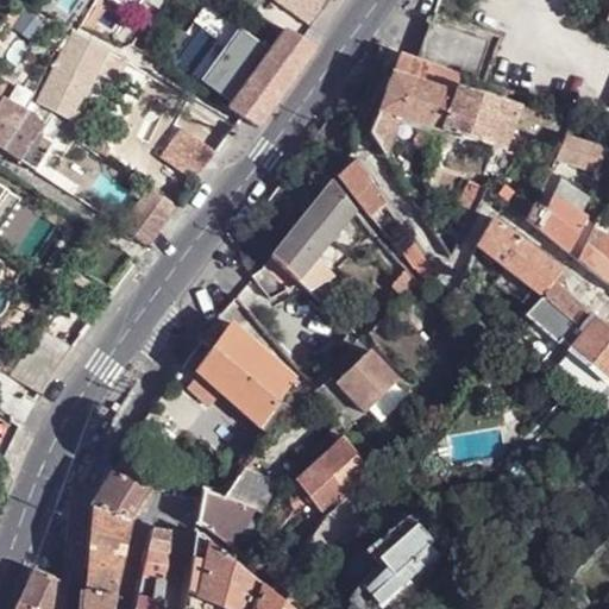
[(113,0),(136,14),(145,0),(113,0)]
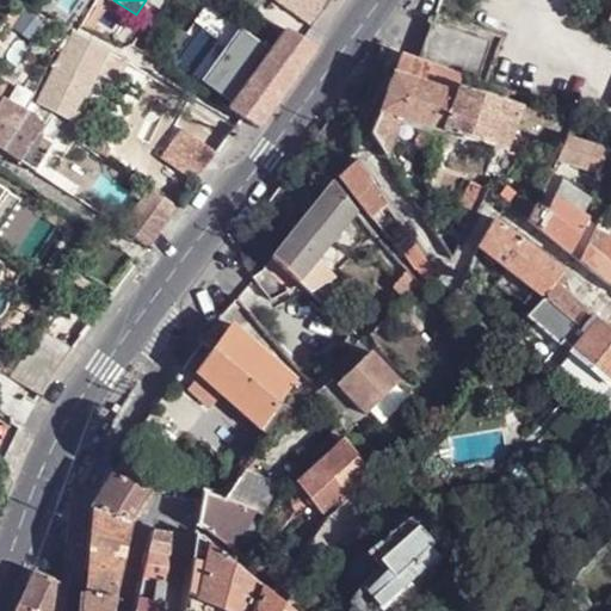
[(312,0),(277,0),(314,26),(326,11),(312,0)]
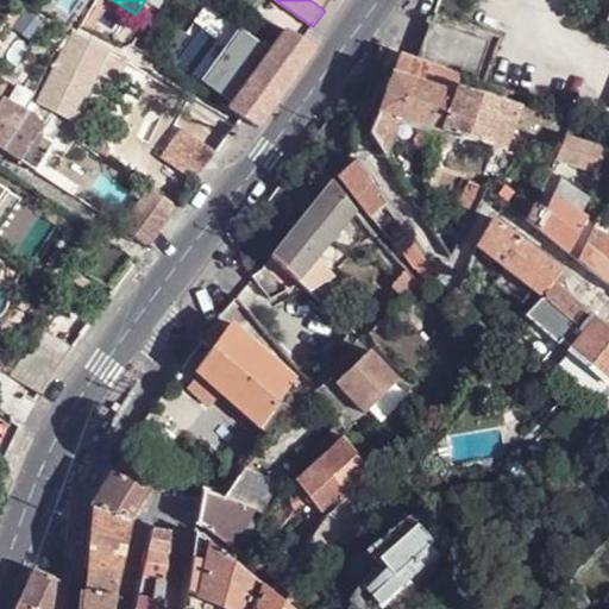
[(311,0),(325,11),(332,0),(311,0)]
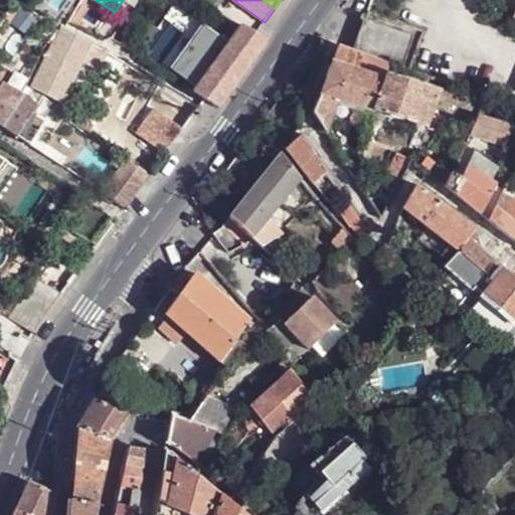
[(365,16),(353,48),(365,52),(394,61),(406,65),(415,33),(365,16)]
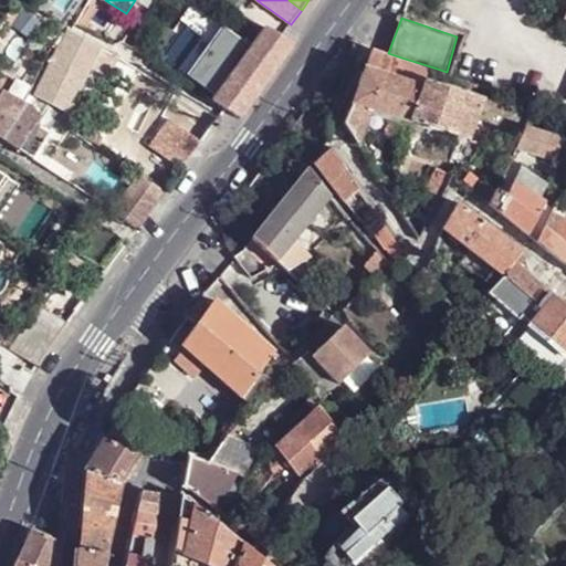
[(80,22),(77,27),(92,34),(95,30),(80,22)]
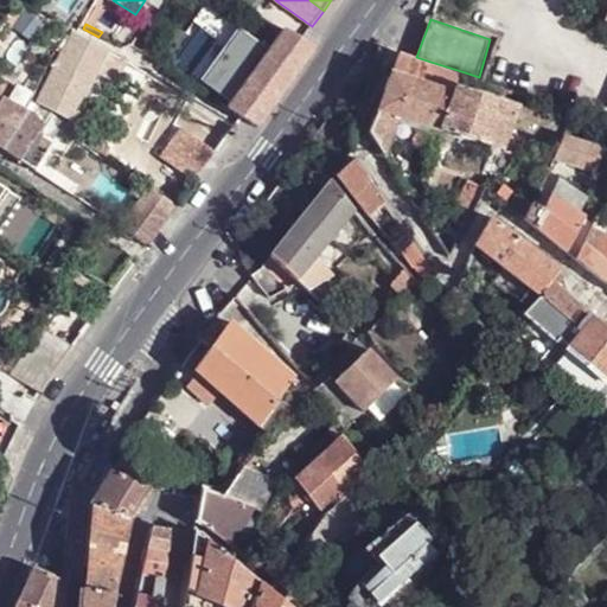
[(286,32),(231,109),(244,119),(243,120),(259,127),(293,80),(315,48),(302,40),(301,42),(286,32)]
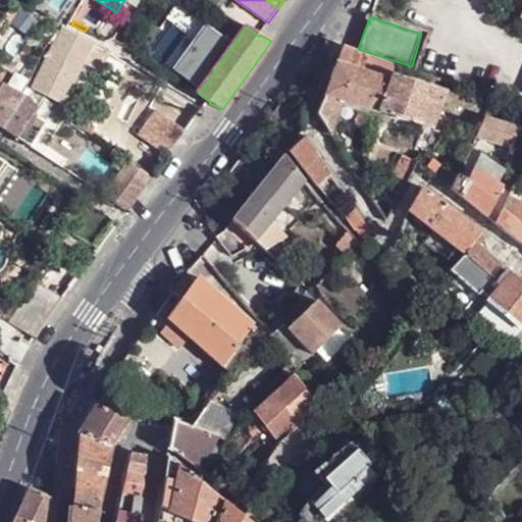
[(61,30),(33,89),(35,90),(54,100),(60,103),(60,104),(62,105),(82,65),(92,45),(68,32),(65,31),(62,29),(61,30)]
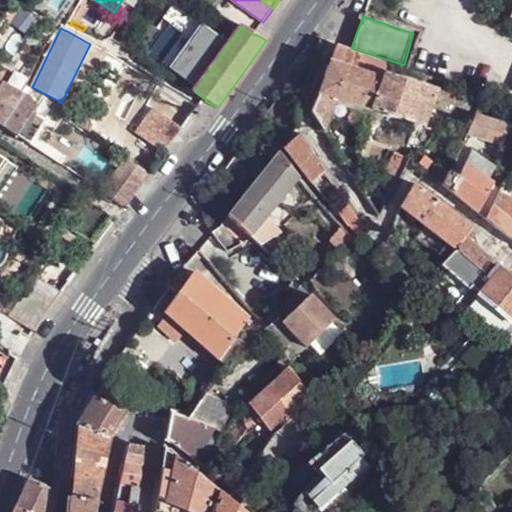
[(331,61),(357,69),(363,52),(351,48),(337,43),(331,61)]
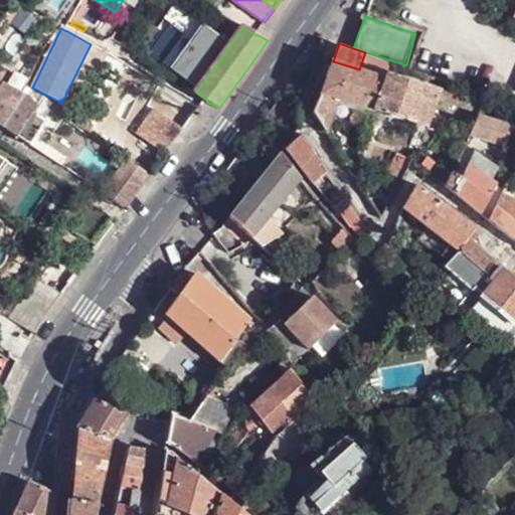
[(91,44),(80,64),(95,72),(102,70),(110,55),(105,52),(91,44)]
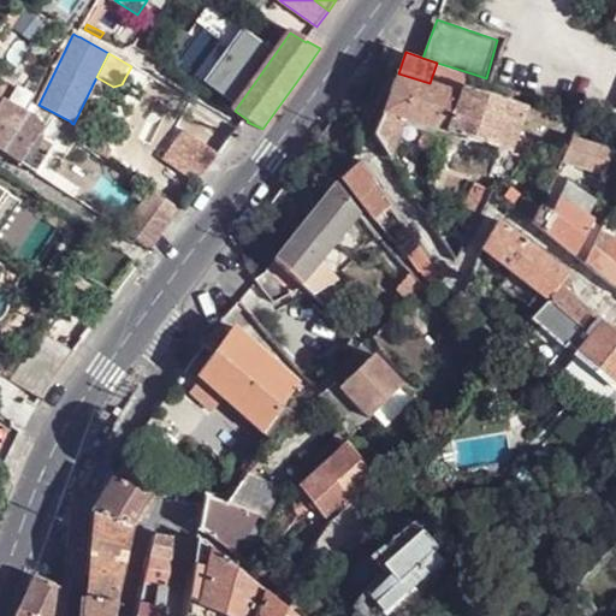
[(472,73),(437,63),(430,83),(466,94),(467,87),(472,73)]
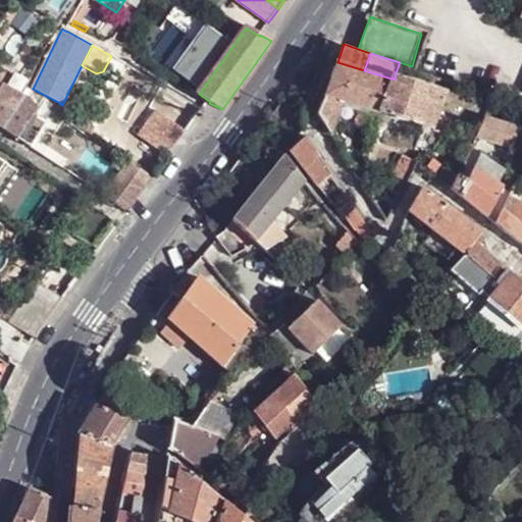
[(337,62),(326,96),(343,101),(381,112),(395,80),(364,70),(337,62)]
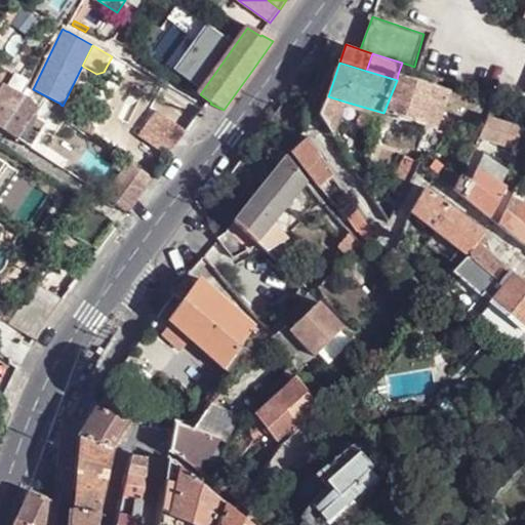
[(451,91),(398,74),(397,80),(384,113),(394,117),(436,129),(451,91)]
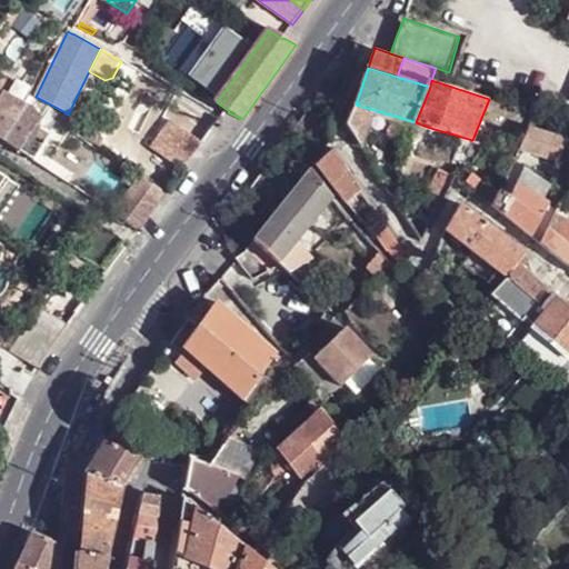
[(5,92),(0,99),(0,137),(5,141),(15,148),(30,159),(45,168),(71,129),(67,128),(60,123),(62,120),(66,113),(66,112),(59,109),(38,98),(36,97),(30,95),(25,106),(5,92)]
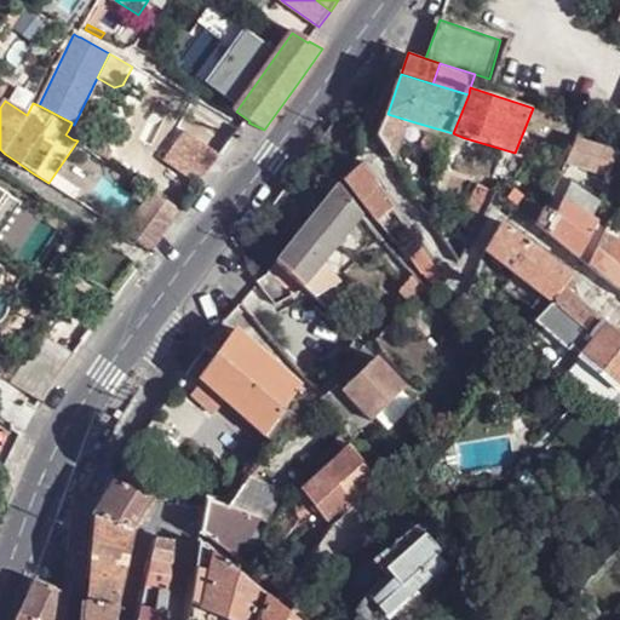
[(377,137),(391,160),(407,120),(388,114),(377,137)]
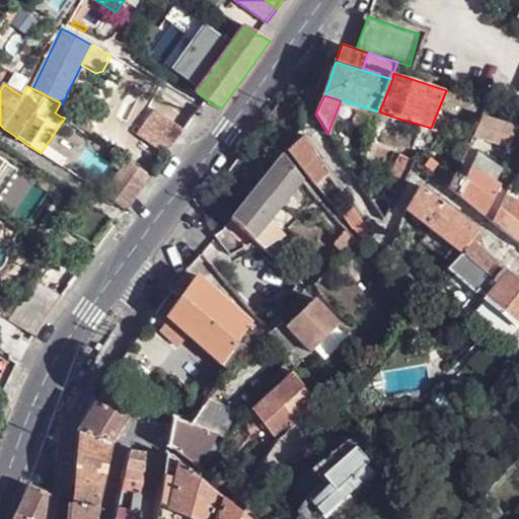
[(474,135),(510,146),(516,125),(484,116),(474,135)]
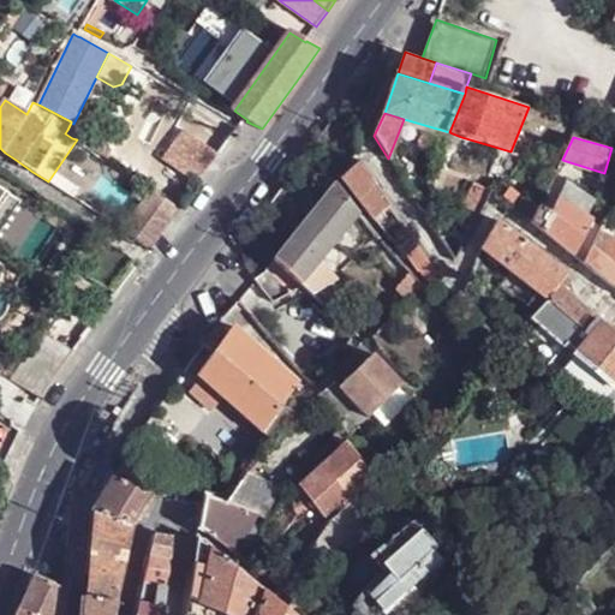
[(197,186),(216,162),(192,145),(174,169),(197,186)]
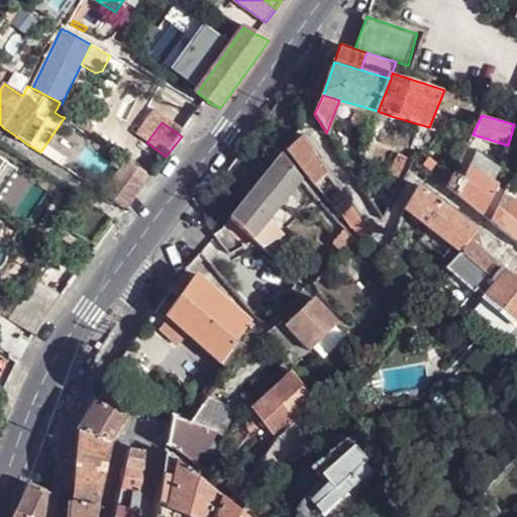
[(314,186),(327,175),(305,138),(285,150),(314,186)]
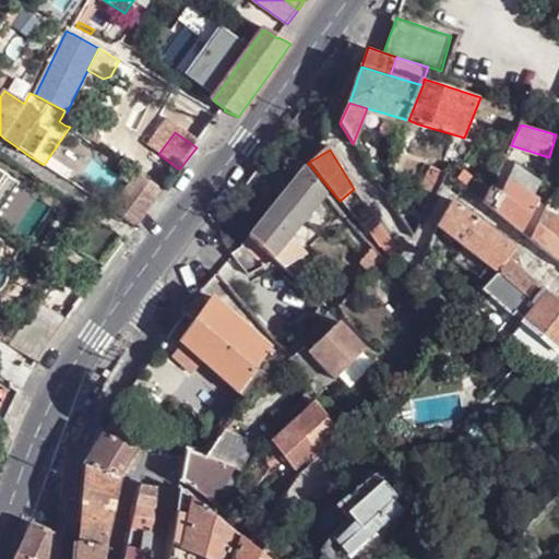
[(270,257),(275,259),(292,237),(325,193),(304,166),(248,237),(249,238),(254,242),(270,257)]
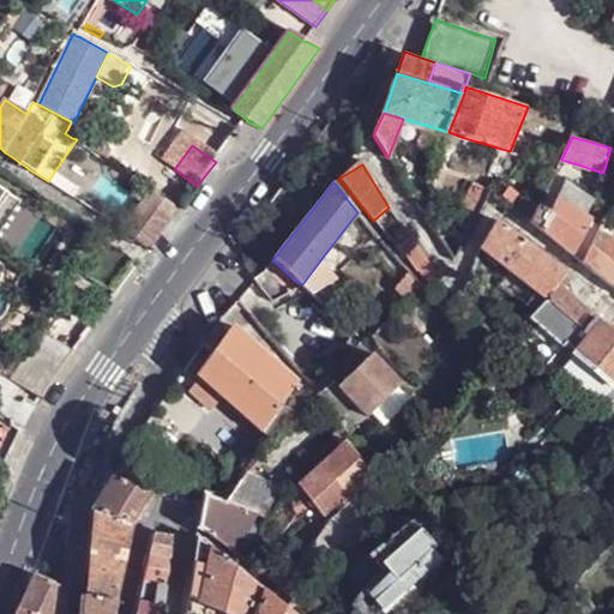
[(429,226),(451,262),(453,263),(456,259),(489,193),(476,182),(457,218),(446,214),(429,226)]
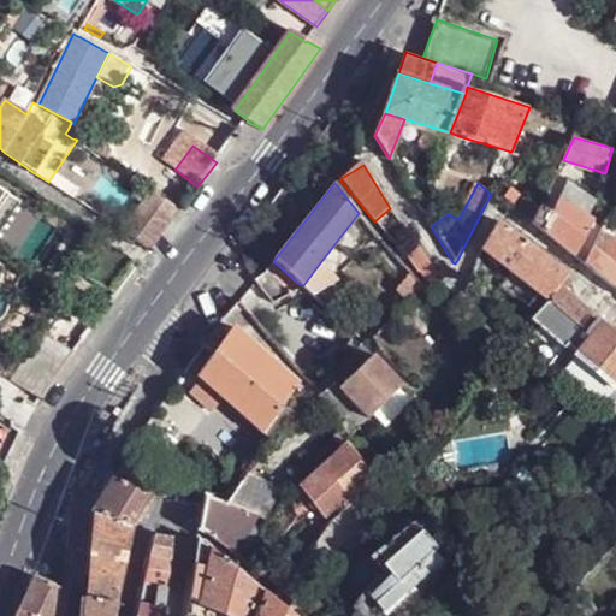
[(0,188),(0,227),(18,202),(0,188)]
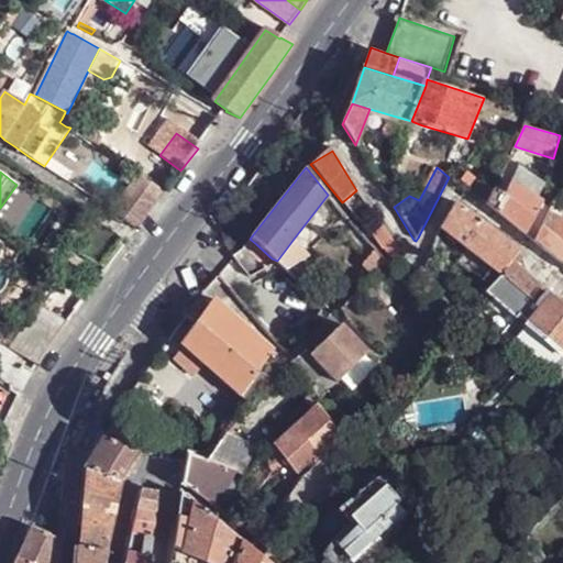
[(509,181),(504,195),(495,189),(487,205),(525,235),(541,202),(509,181)]
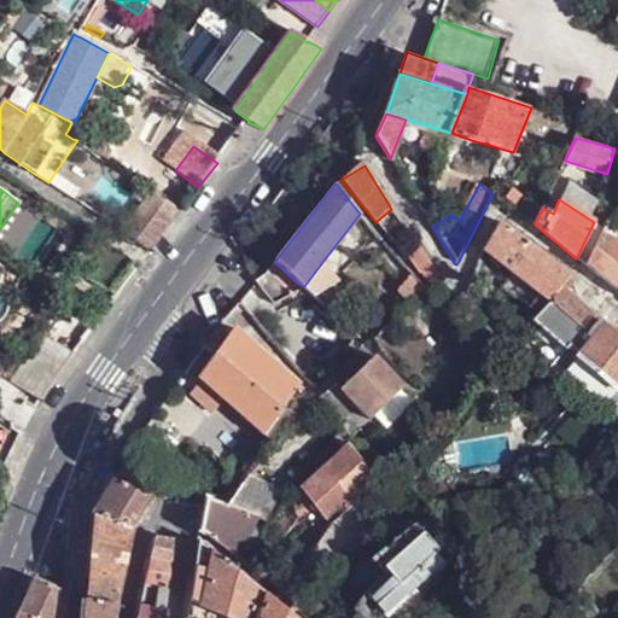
[(497,221),(482,251),(511,273),(549,303),(569,274),(497,221)]
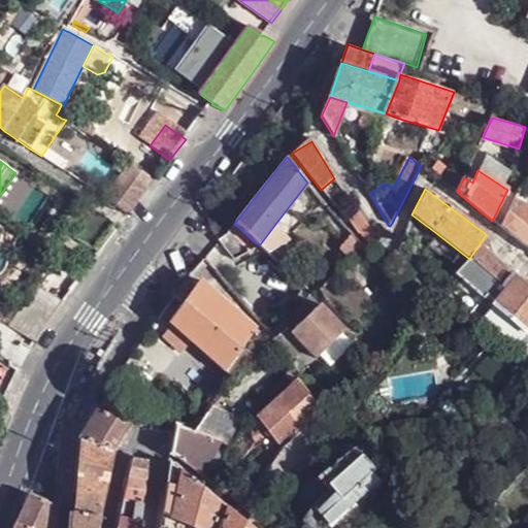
[(527,192),(519,189),(514,199),(527,205),(527,192)]
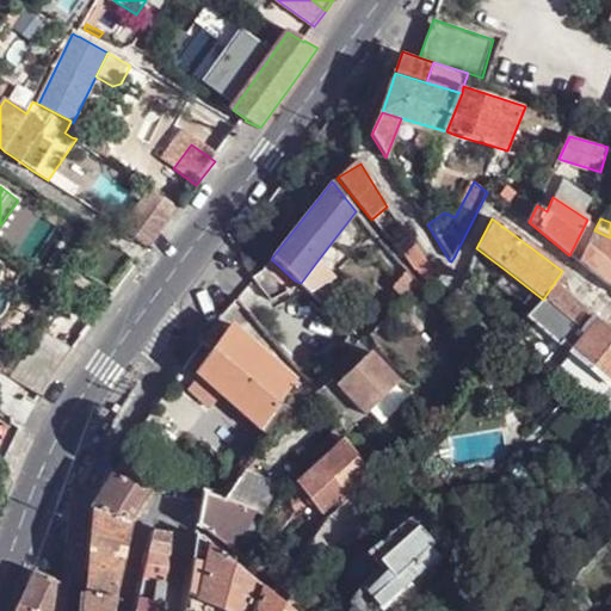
[(586,246),(610,266),(610,238),(594,230),(586,246)]
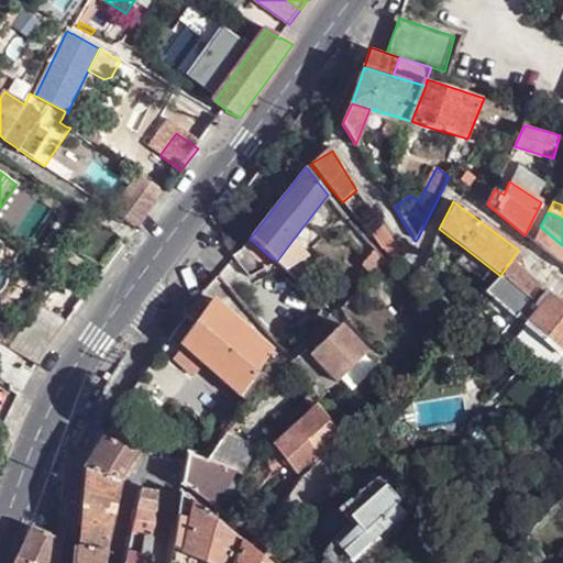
[(129,242),(95,219),(79,245),(110,266),(129,242)]
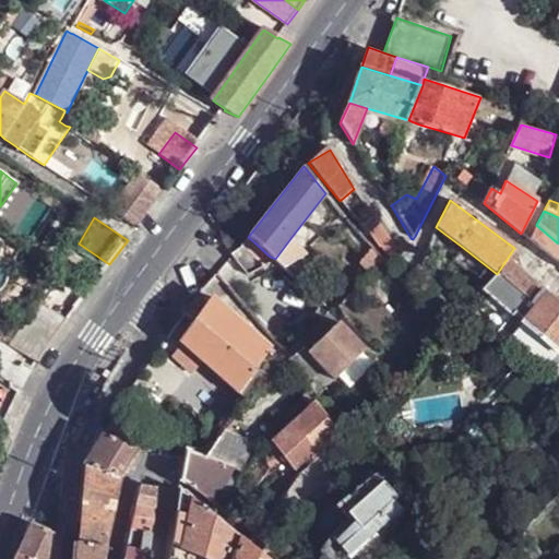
[(558,244),(536,225),(530,239),(551,258),(557,262),(558,263),(558,244)]
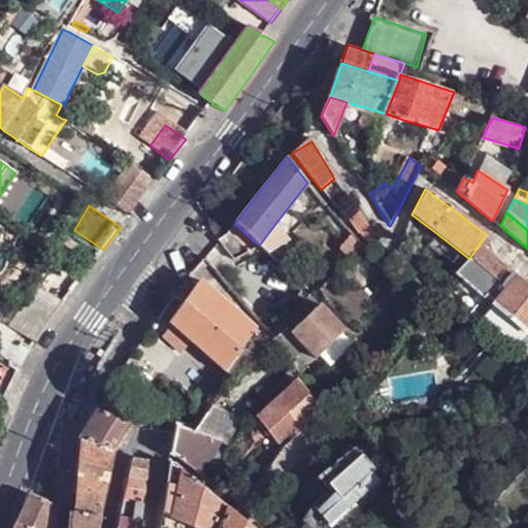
[(368,242),(374,236),(358,213),(353,218),(356,223),(353,226),(368,242)]
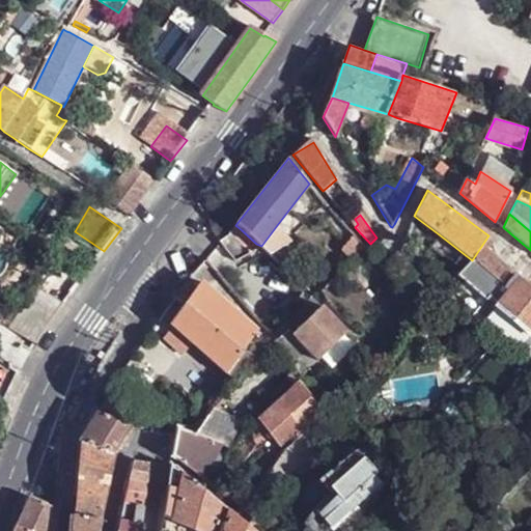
[(291,243),(277,225),(261,246),(258,249),(269,256),(291,243)]
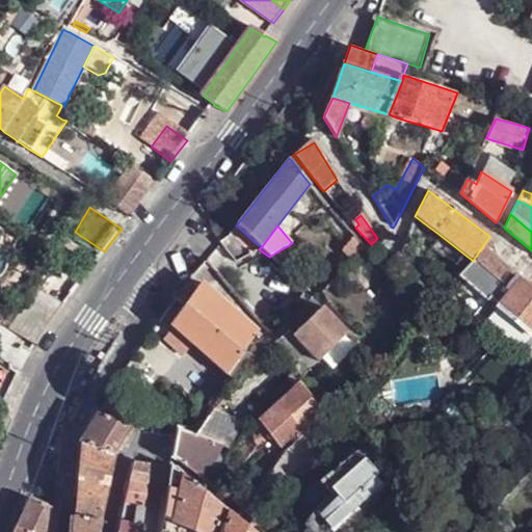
[(238,235),(242,231),(237,227),(233,231),(238,235)]
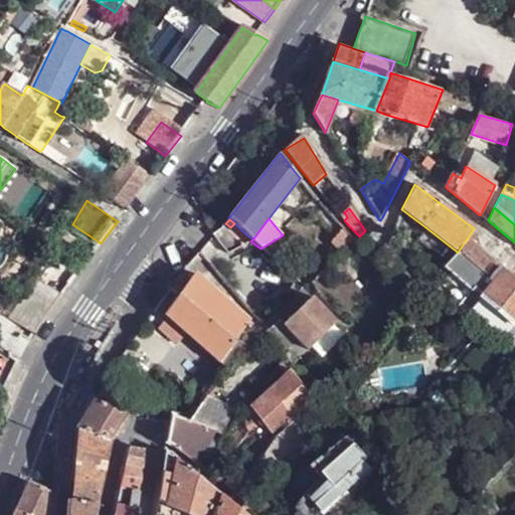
[(337,254),(352,237),(342,227),(331,240),(337,245),(333,250),(337,254)]
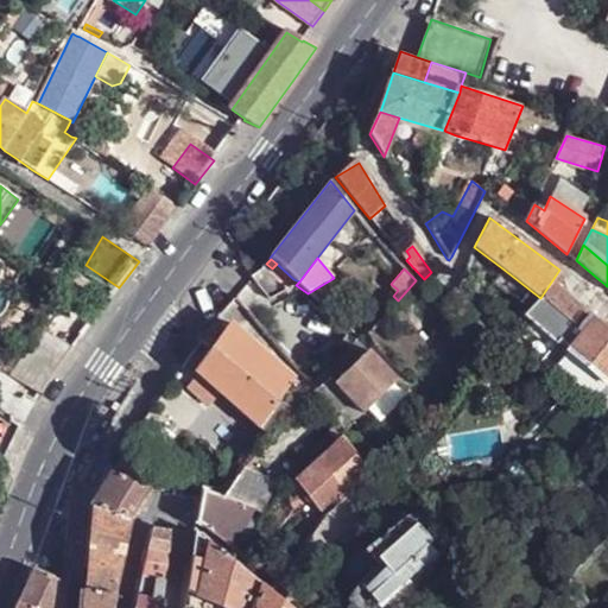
[(502,268),(492,283),(527,310),(540,298),(502,268)]
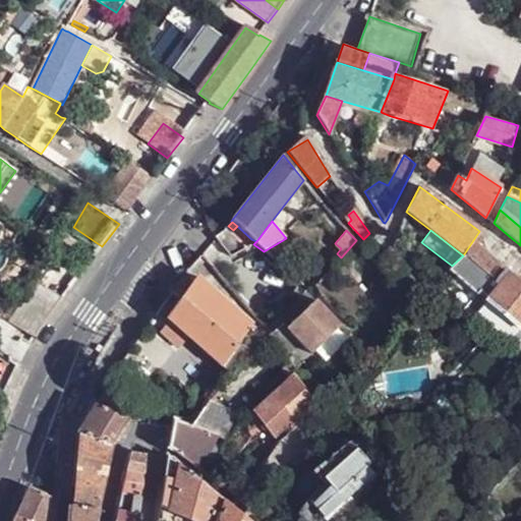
[(462,273),(480,290),(502,268),(485,254),(479,231),(463,255),(452,266),(442,277),(451,285),(462,273)]
